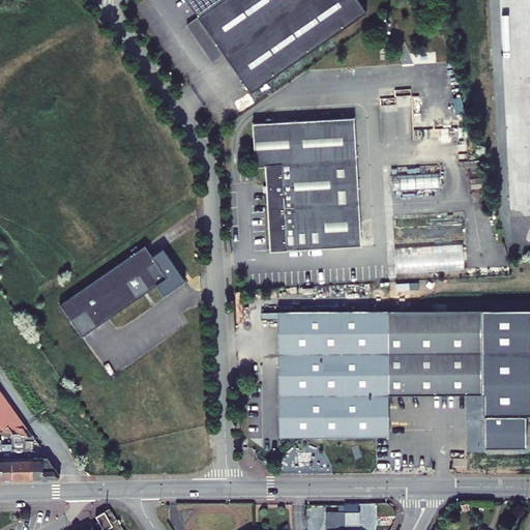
[(185,0),(198,18),(223,0),(185,0)]
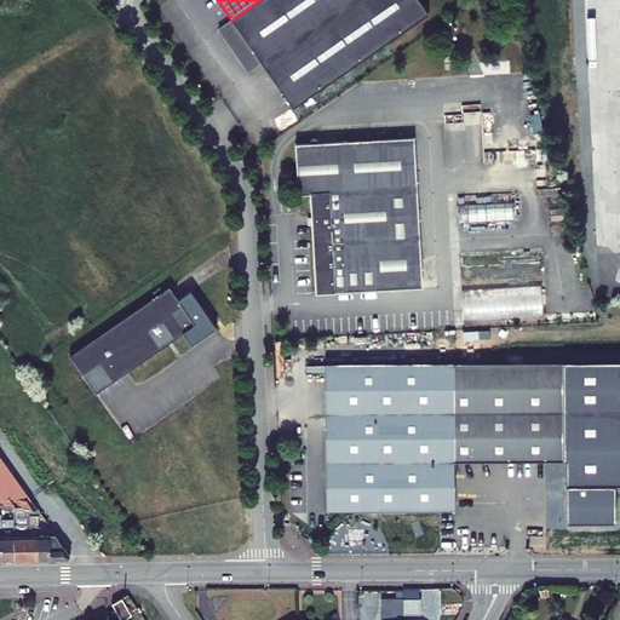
[(262,63),(293,109),(429,15),(418,0),(260,0),(231,21),(219,30),(248,73),(262,63)]
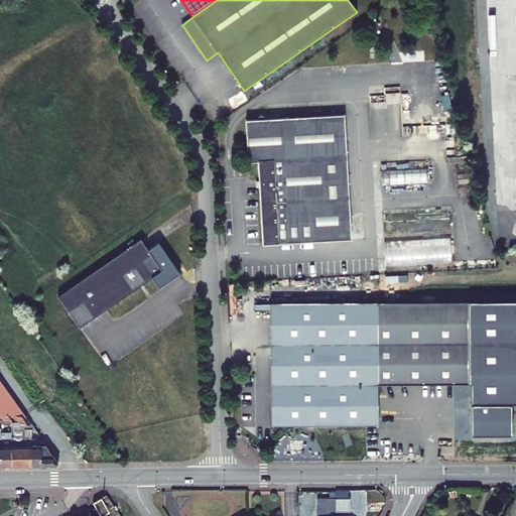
[(352,240),(345,115),(246,120),(248,162),(258,162),(263,244),(352,240)]
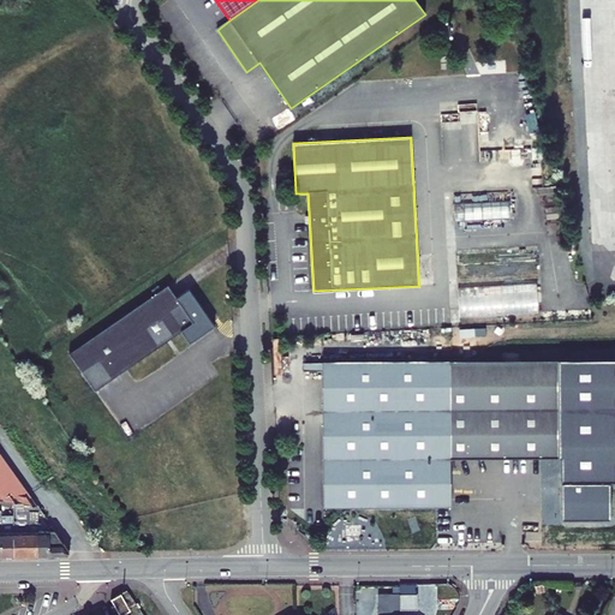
[(532,148),(532,159),(543,159),(542,148),(532,148)]
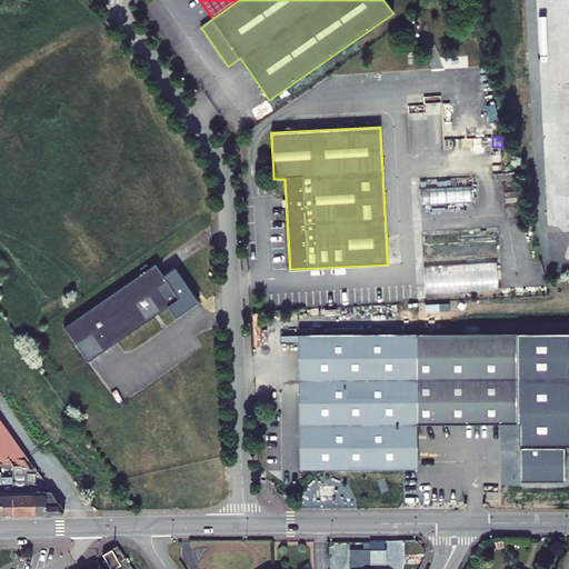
[(235,143),(230,147),(235,156),(240,152),(235,143)]
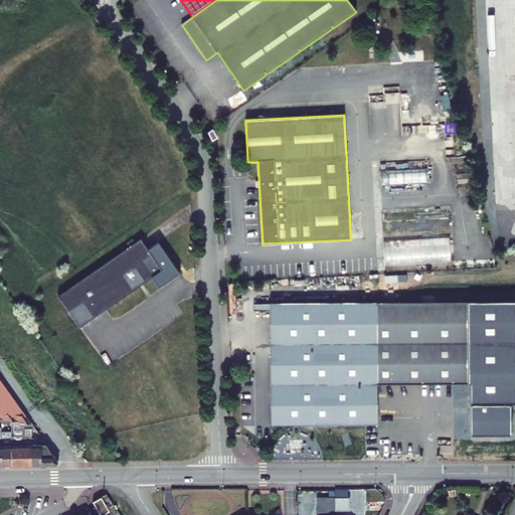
[(380,185),(427,182),(426,168),(380,171),(380,185)]
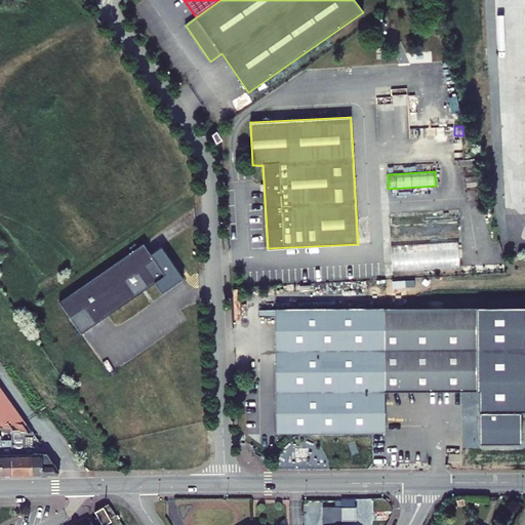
[(459,267),(457,242),(441,243),(439,268),(459,267)]
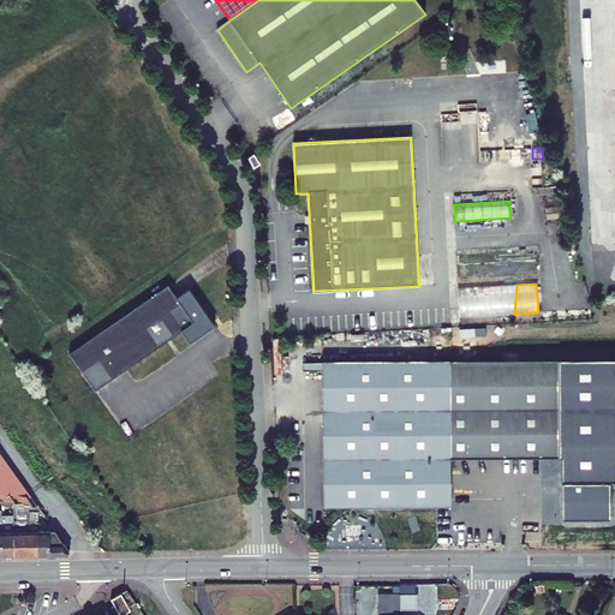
[(69,353),(95,390),(181,330),(190,344),(214,327),(189,290),(177,298),(167,285),(69,353)]
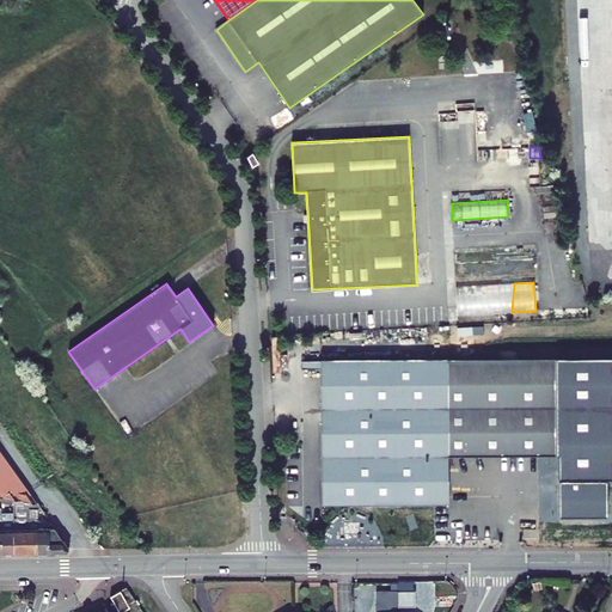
[(514,283),(457,286),(458,316),(512,312),(514,283)]
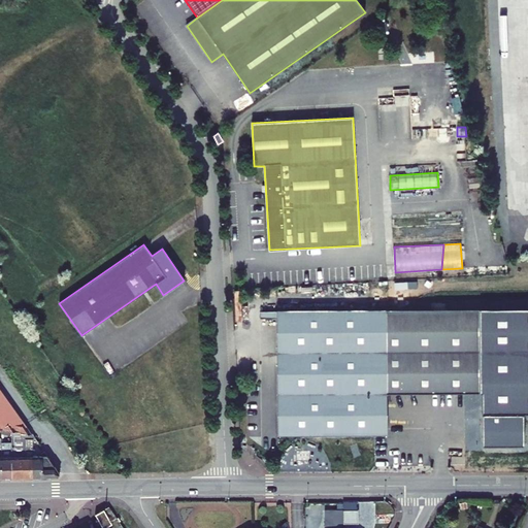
[(527,306),(479,307),(480,391),(481,448),(525,447),(524,410),(527,410),(527,306)]
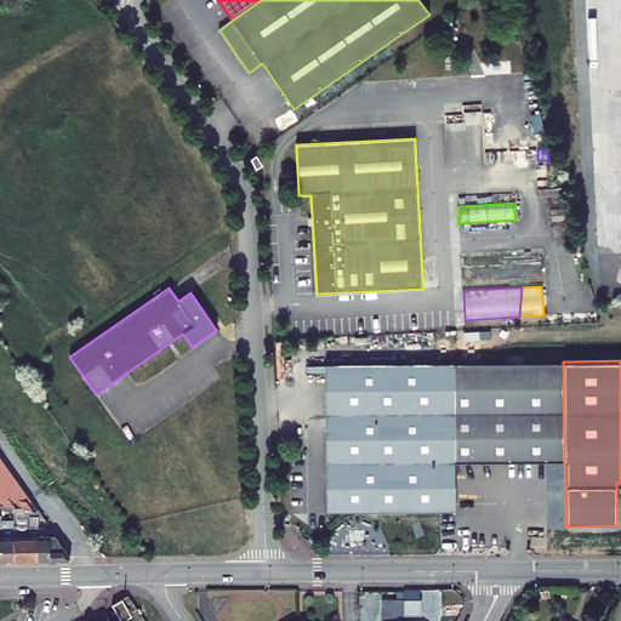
[(456,510),(455,461),(564,460),(563,362),(325,364),(326,511),(456,510)]
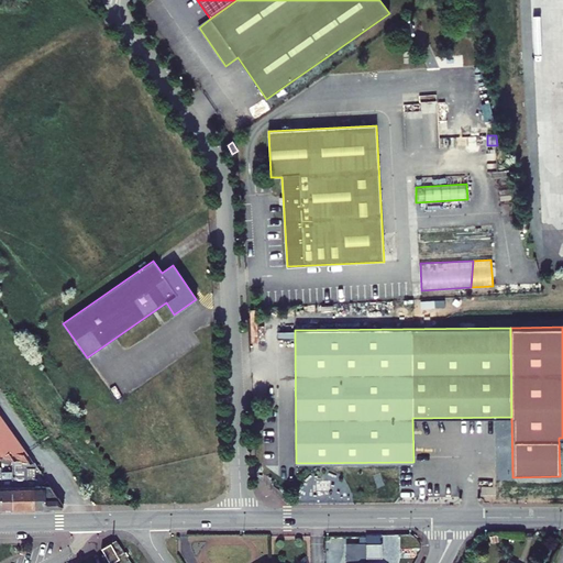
[(0,457),(1,457),(12,460),(34,463),(0,415),(0,457)]
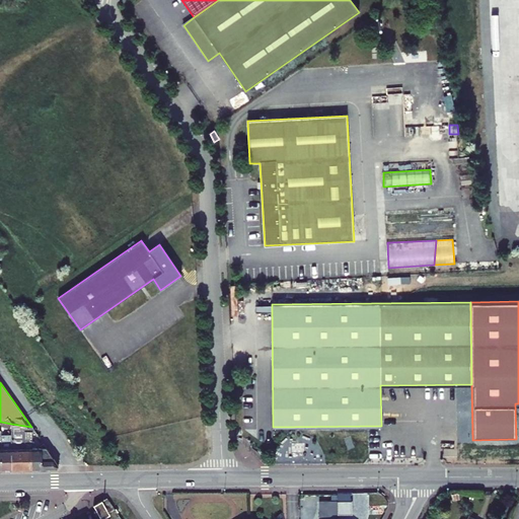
[(31,427),(11,424),(12,435),(12,469),(32,469),(32,448),(32,439),(32,431),(30,431),(30,427),(31,427)]
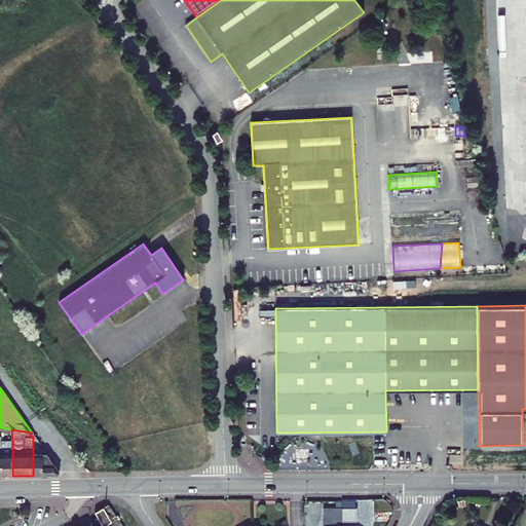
[(12,476),(12,441),(2,441),(2,476),(12,476)]
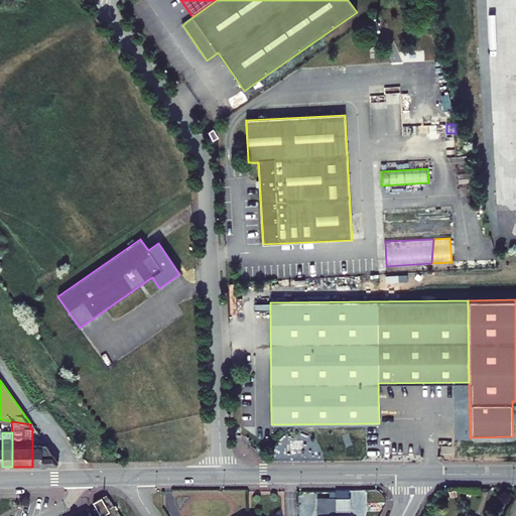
[(58,463),(43,440),(39,444),(40,445),(32,445),(32,467),(56,466),(58,463)]
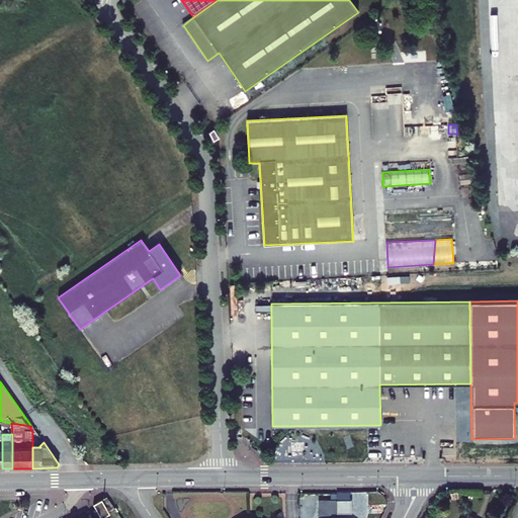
[(107,497),(102,500),(110,514),(116,511),(107,497)]
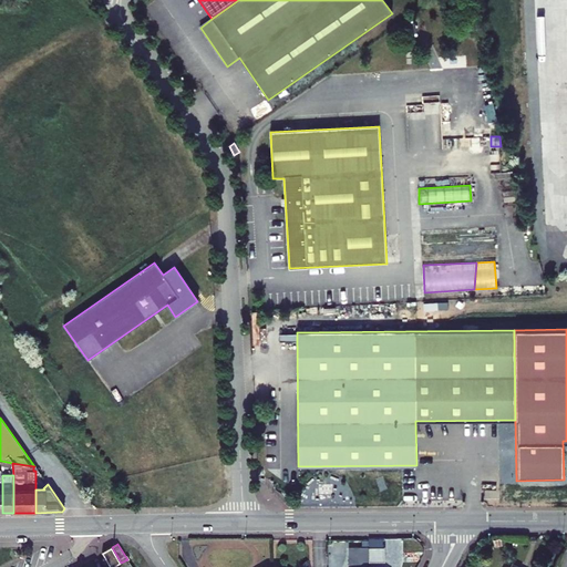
[(352,545),(352,562),(389,563),(390,546),(352,545)]
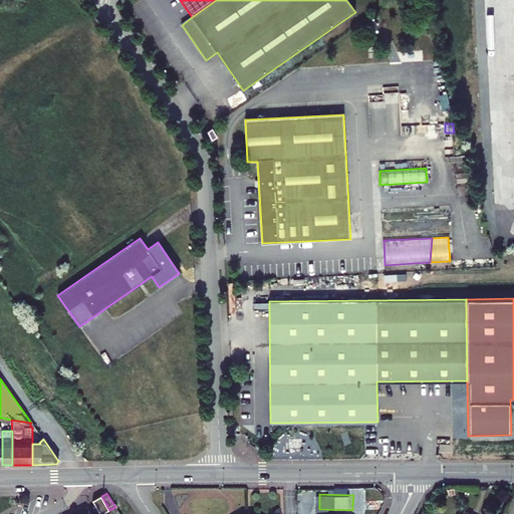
[(101,496),(93,501),(100,513),(101,513),(109,510),(101,496)]
